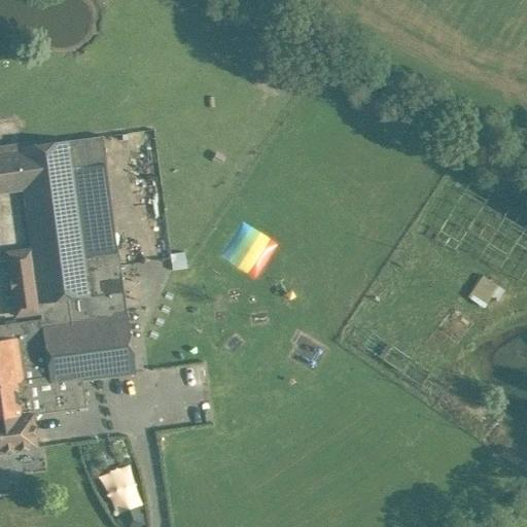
[(107,164),(103,136),(69,140),(18,147),(19,150),(0,152),(0,192),(24,189),(32,252),(41,319),(10,324),(0,325),(0,452),(37,447),(33,415),(86,408),(82,381),(136,374),(123,277),(119,278),(116,253),(85,257),(73,168),(107,164)]
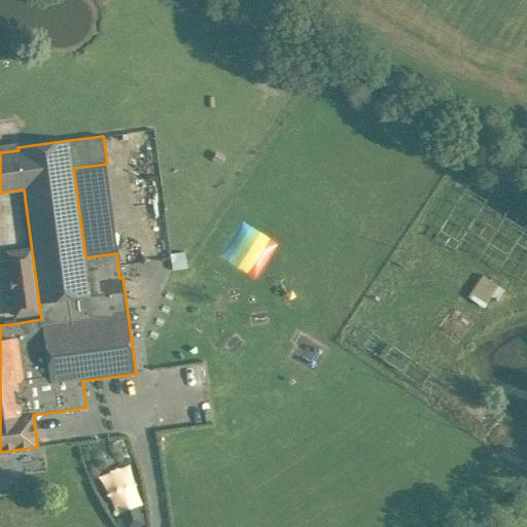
[(224,256),(261,271),(269,251),(233,236),(224,256)]
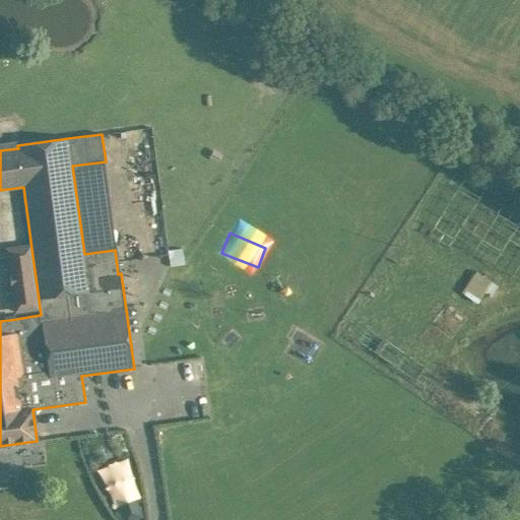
[(167,246),(115,250),(118,274),(121,273),(134,369),(149,368),(145,330),(170,270),(167,246)]
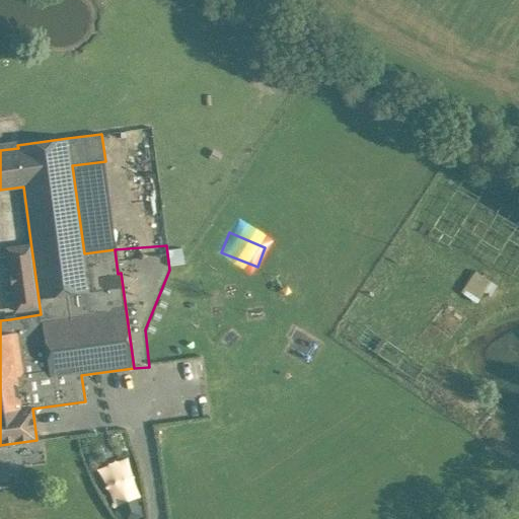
[(31,248),(0,253),(0,254),(10,319),(41,314),(31,248)]
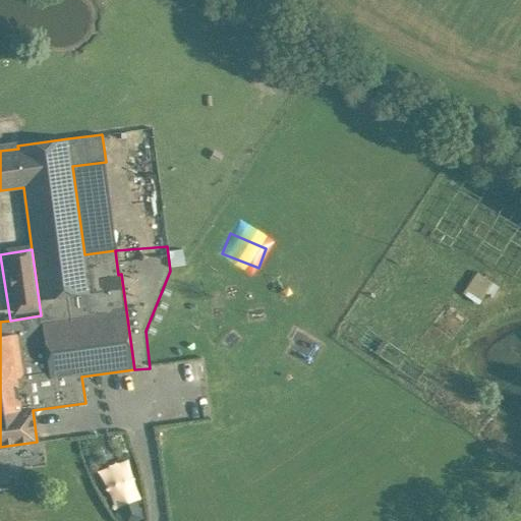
[(477,271),(460,288),(474,301),(491,284),(477,271)]
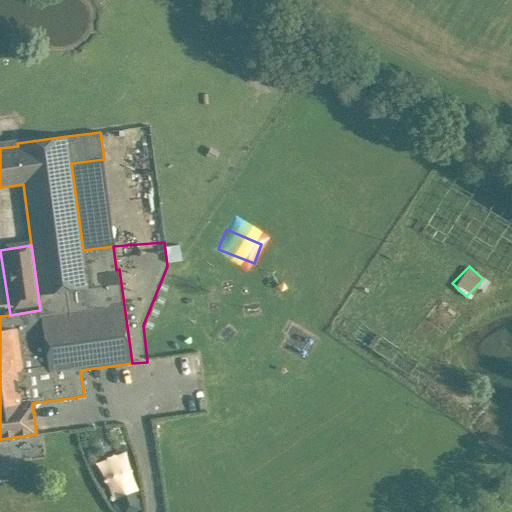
[(420,319),(411,333),(436,349),(445,334),(420,319)]
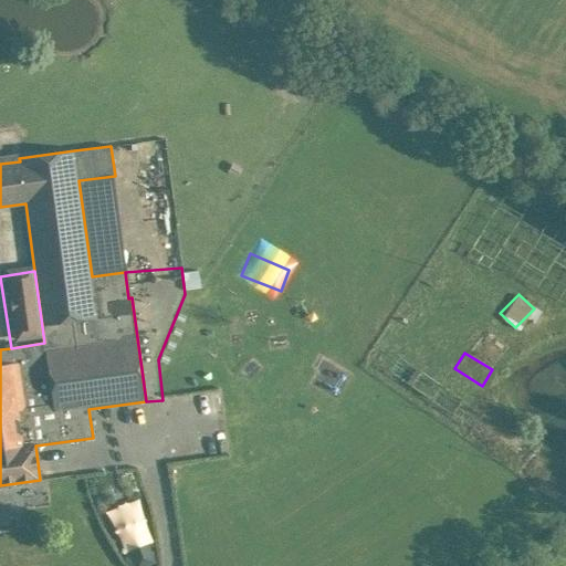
[(112,509),(125,551),(158,540),(144,498),(112,509)]
